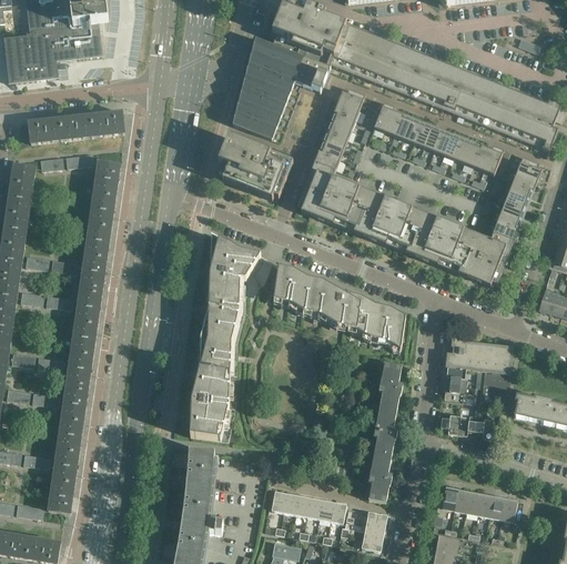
[(0,21),(3,21),(2,8),(11,8),(10,3),(10,0),(0,0),(0,21)]
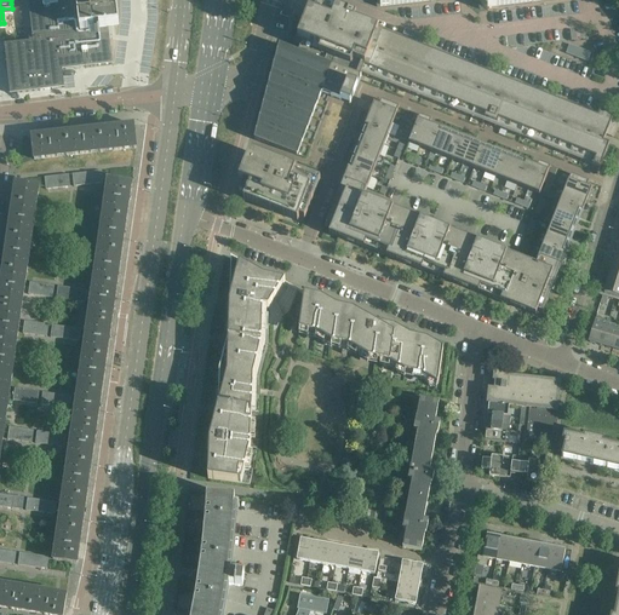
[(28,0),(33,36),(4,40),(10,88),(63,82),(61,64),(110,59),(110,58),(108,58),(105,24),(118,23),(115,0),(28,0)]
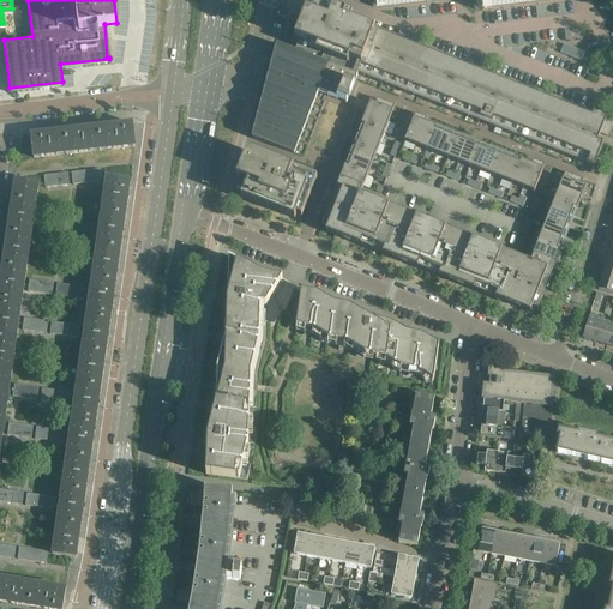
[(310,7),(305,5),(294,34),(298,35),(294,47),(356,71),(355,70),(356,68),(373,25),(349,17),(352,12),(319,0),(312,0),(310,7)]
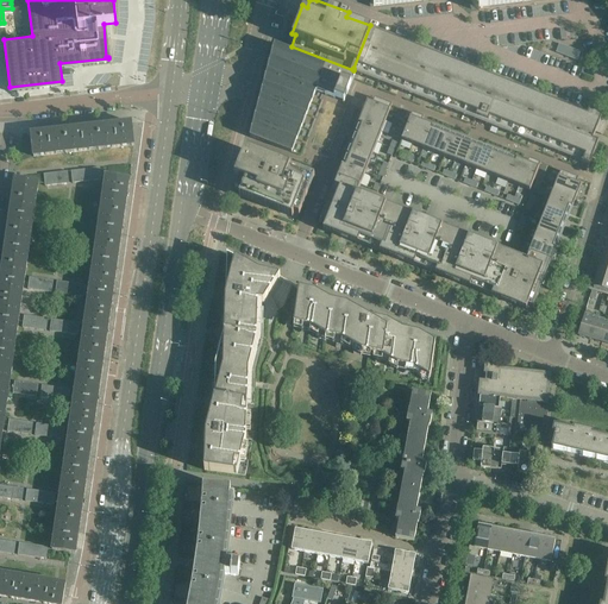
[(370,25),(353,68),(474,115),(476,112),(486,117),(484,120),(588,161),(597,138),(591,136),(594,127),(600,130),(606,114),(601,112),(588,106),(585,111),(370,25)]
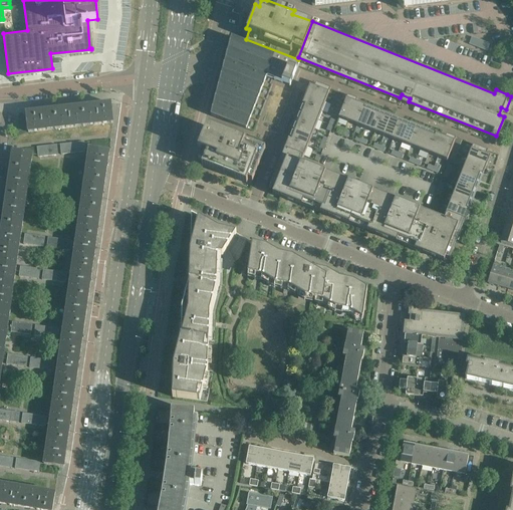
[(485,30),(463,32),(463,37),(467,37),(467,41),(473,40),(474,46),(486,44),(485,30)]
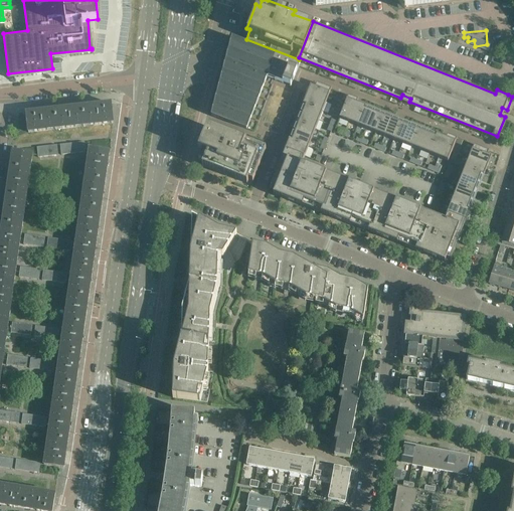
[(246,39),(230,33),(230,34),(210,111),(210,112),(245,126),(245,125),(266,73),(290,82),(290,81),(299,59),(246,39)]
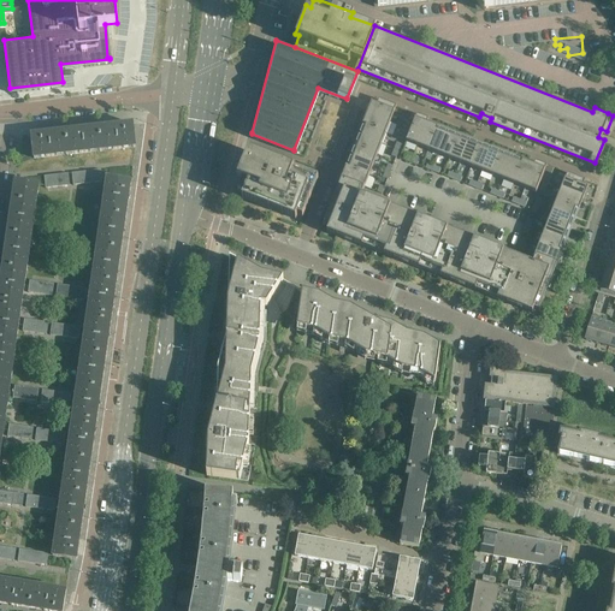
[(377,95),(376,100),(371,98),(366,110),(389,118),(395,102),(377,95)]
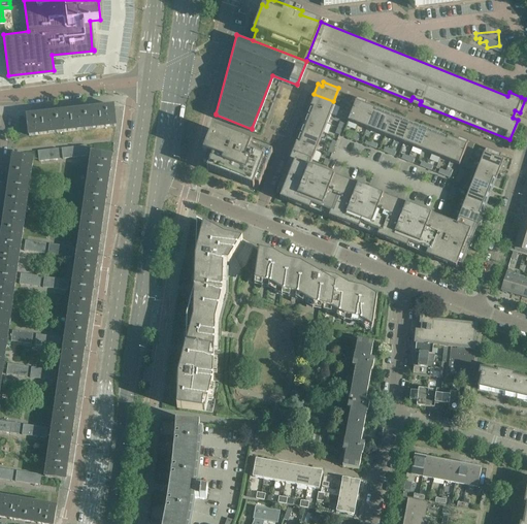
[(333,101),(314,94),(309,102),(329,110),(333,101)]
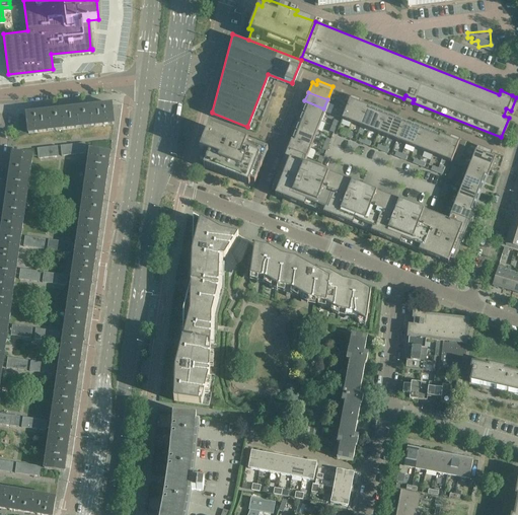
[(359,96),(350,92),(341,116),(351,120),(359,96)]
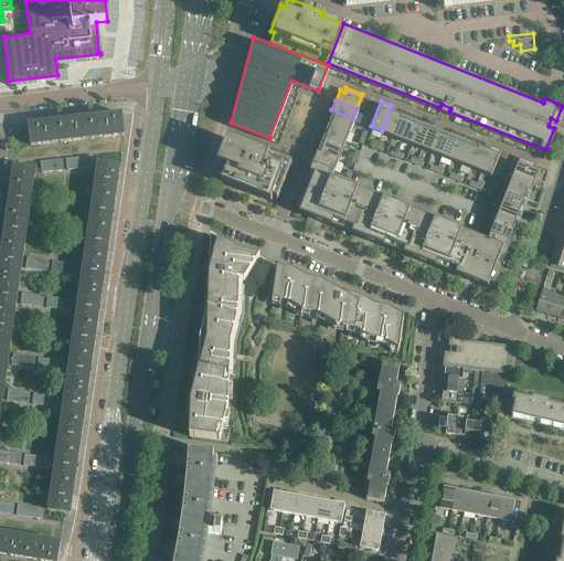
[(391,105),(382,130),(391,134),(400,113),(390,109),(392,105),(391,105)]
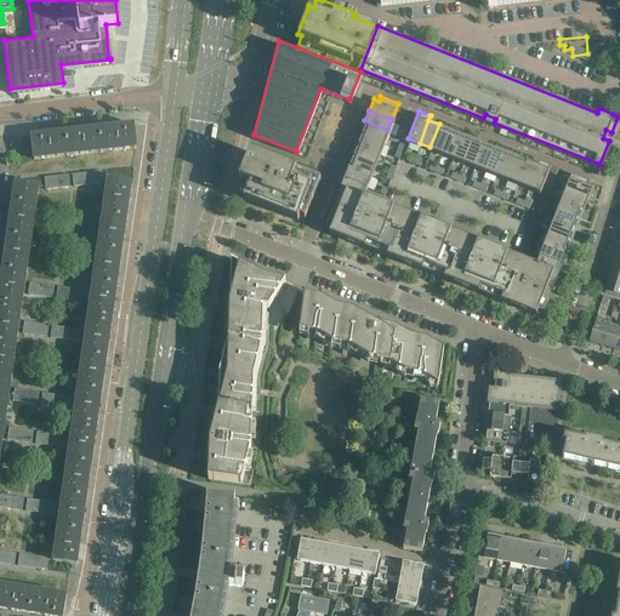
[(132,120),(98,124),(101,148),(135,144),(132,120)]
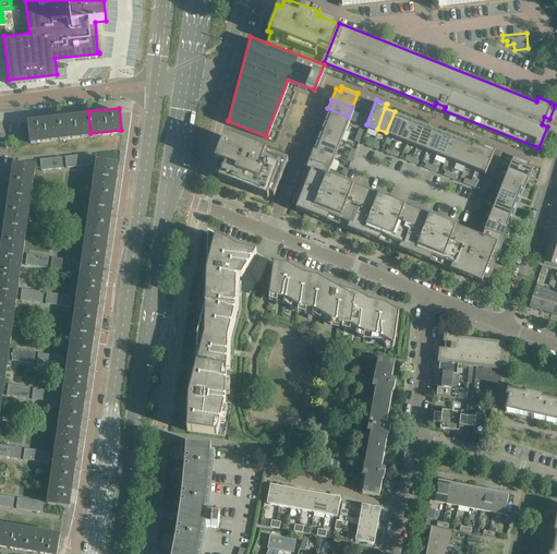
[(348,117),(327,108),(324,118),(344,127),(348,117)]
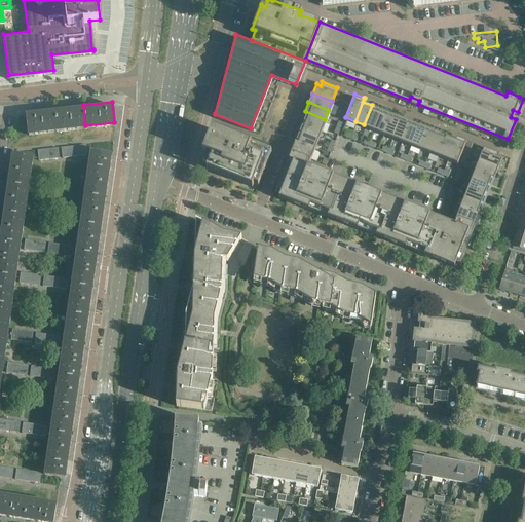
[(83,105),(54,108),(57,128),(85,125),(83,105)]
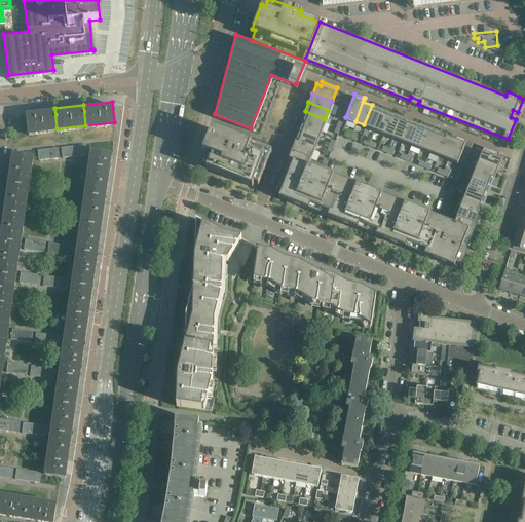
[(381,109),(372,105),(364,124),(373,128),(381,109)]
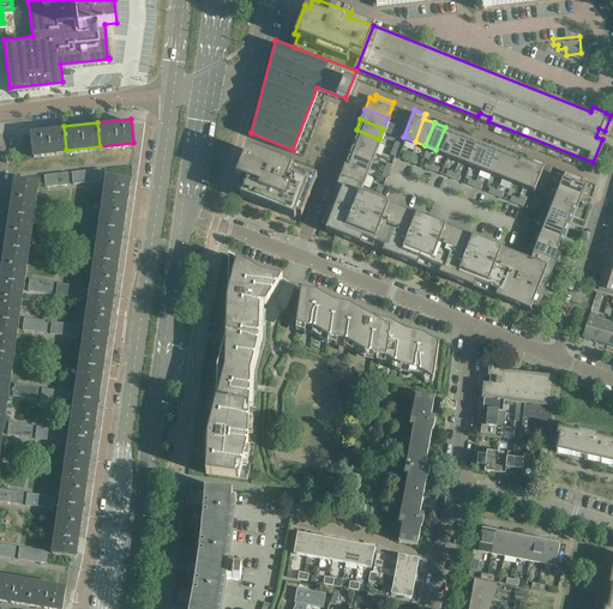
[(64,126),(30,130),(32,154),(66,150),(64,126)]
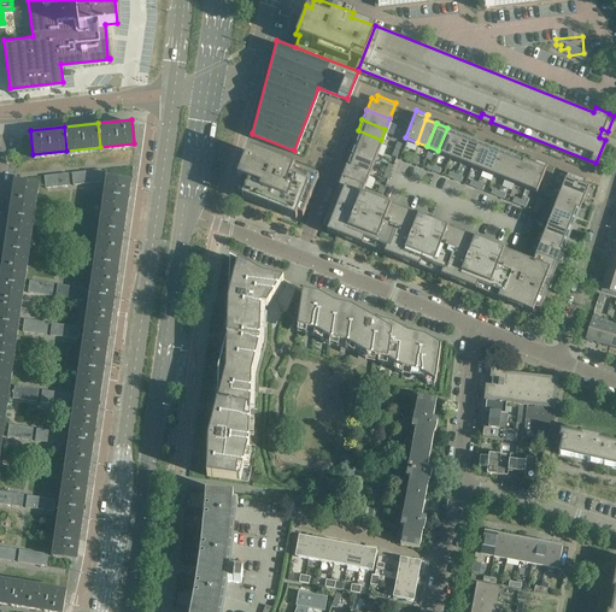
[(458,131),(447,128),(438,151),(449,154),(458,131)]
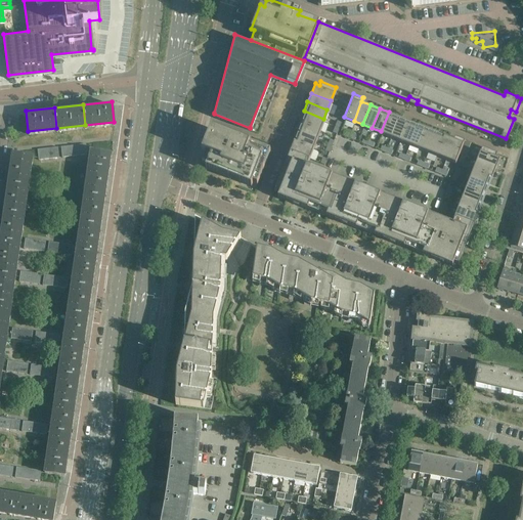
[(323,119),(304,111),(300,120),(319,128),(323,119)]
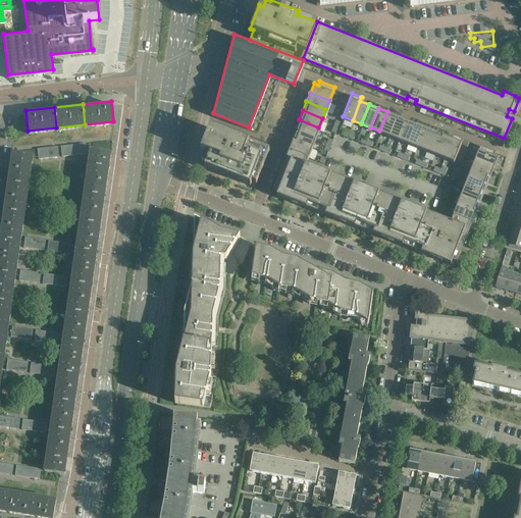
[(397,115),(387,111),(379,131),(388,135),(397,115)]
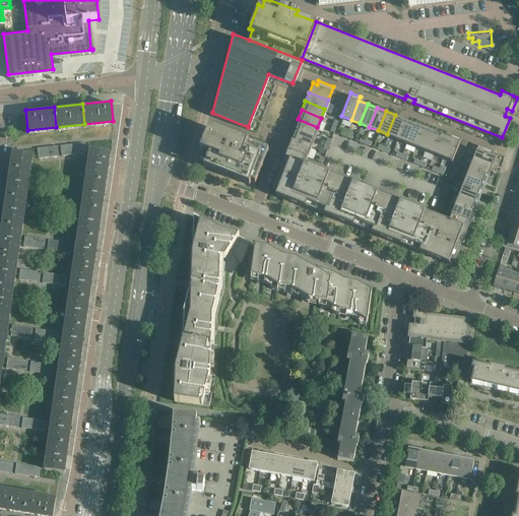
[(404,118),(395,115),(387,134),(396,137),(404,118)]
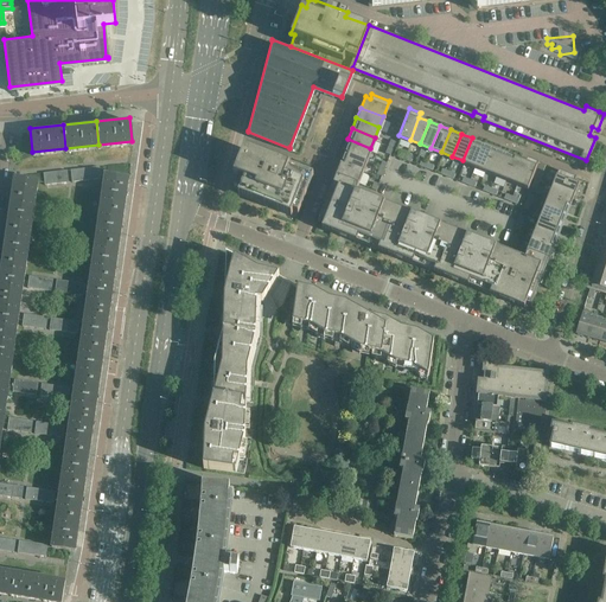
[(483,142),(472,138),(463,160),(473,165),(483,142)]
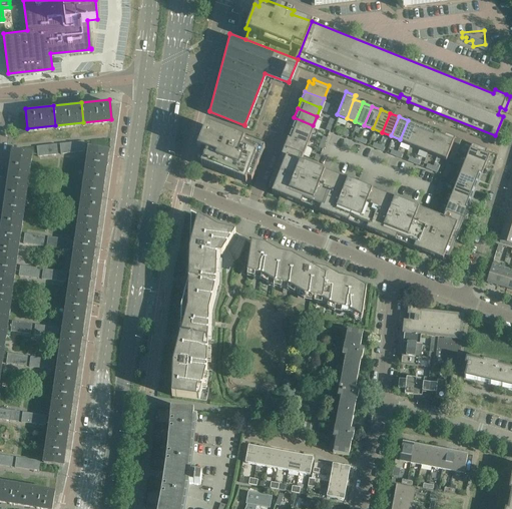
[(310,134),(313,125),(294,117),(291,126),(310,134)]
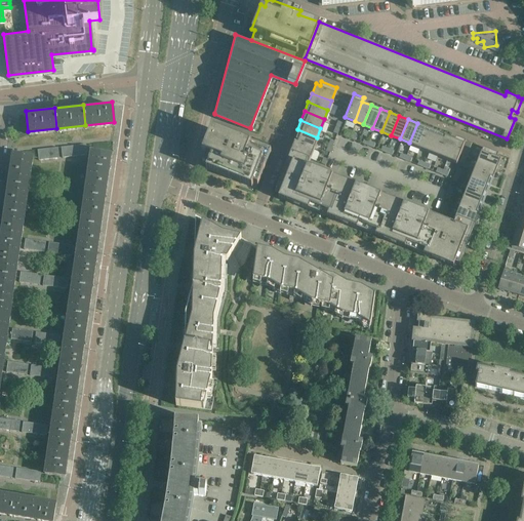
[(426,126),(417,123),(409,143),(418,146),(426,126)]
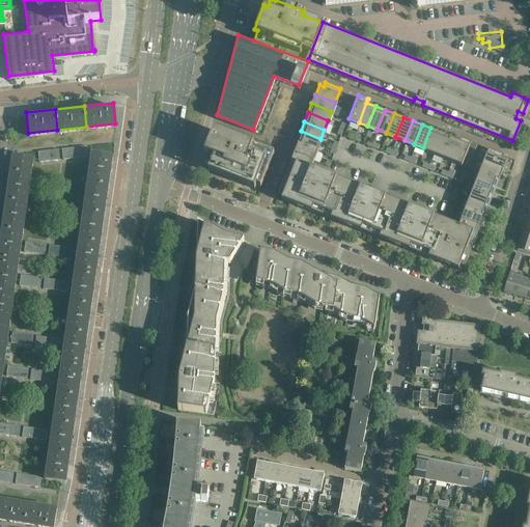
[(259,184),(273,149),(217,128),(213,126),(203,150),(207,151),(203,162),(208,164),(207,167),(253,186),(255,182),(259,184)]
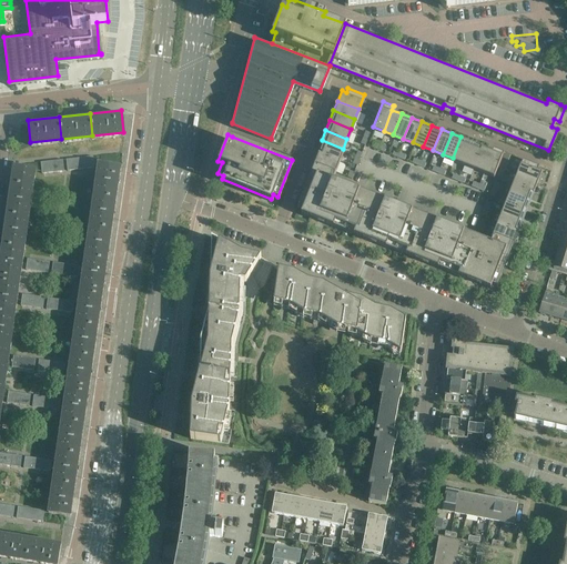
[(471,141),(461,137),(453,158),(463,162),(471,141)]
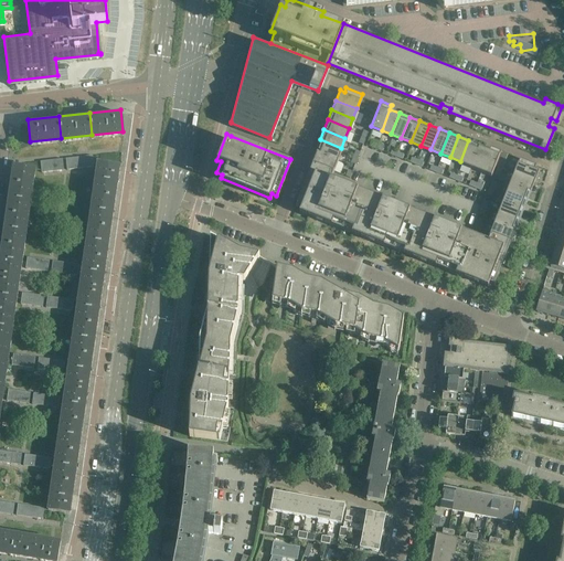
[(341,148),(320,139),(316,149),(337,158),(341,148)]
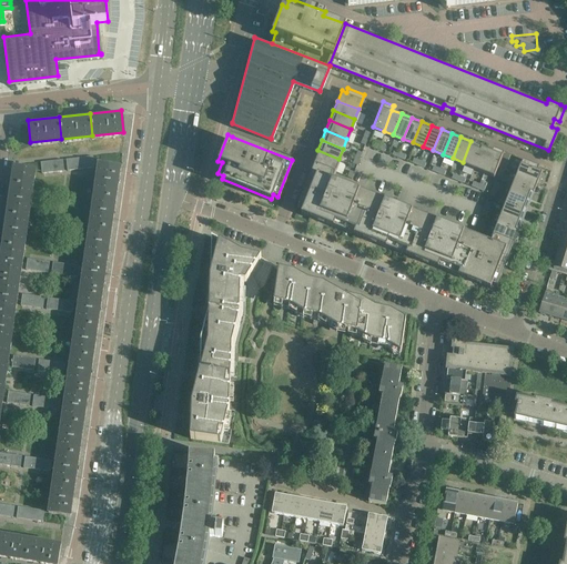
[(481,144),(471,141),(463,162),(473,165),(481,144)]
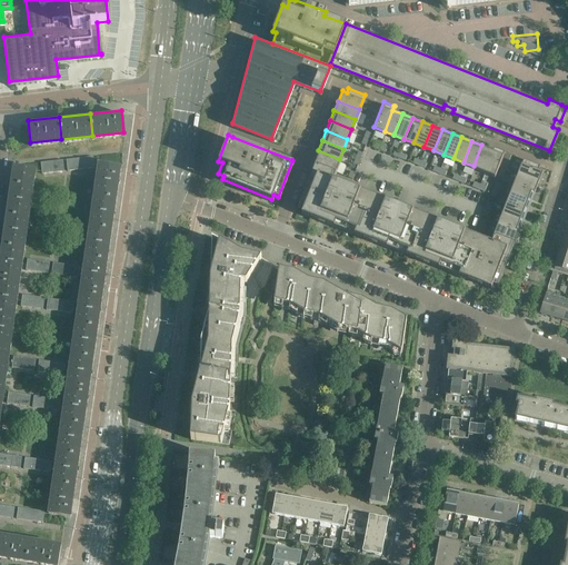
[(491,149),(481,145),(474,166),(484,170),(494,145),(492,145),(491,149)]
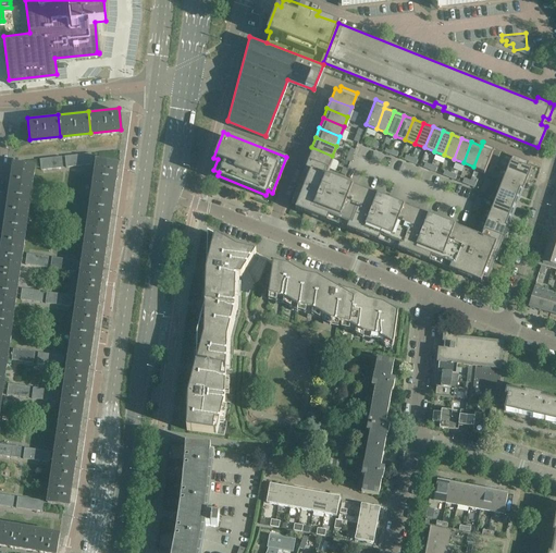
[(493,146),(483,142),(473,167),(483,170),(493,146)]
